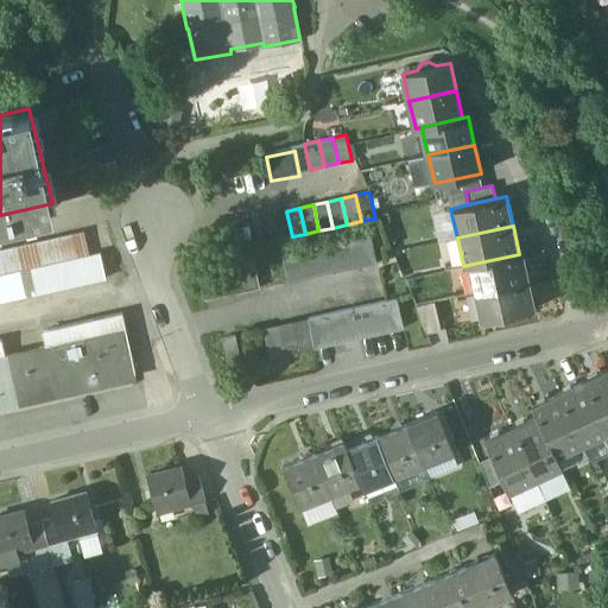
[(84,230),(0,248),(0,273),(90,254),(84,230)]
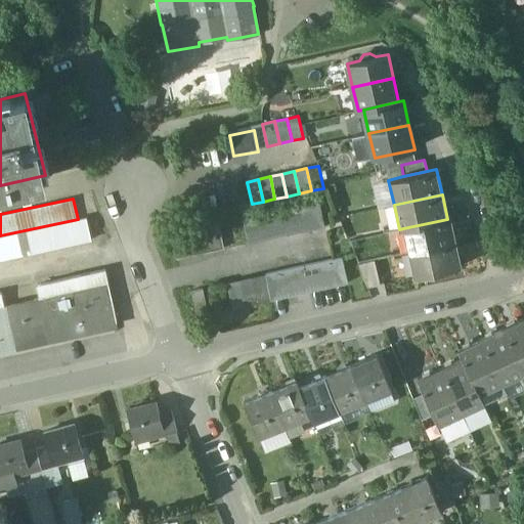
[(323,223),(318,201),(304,204),(309,226),(323,223)]
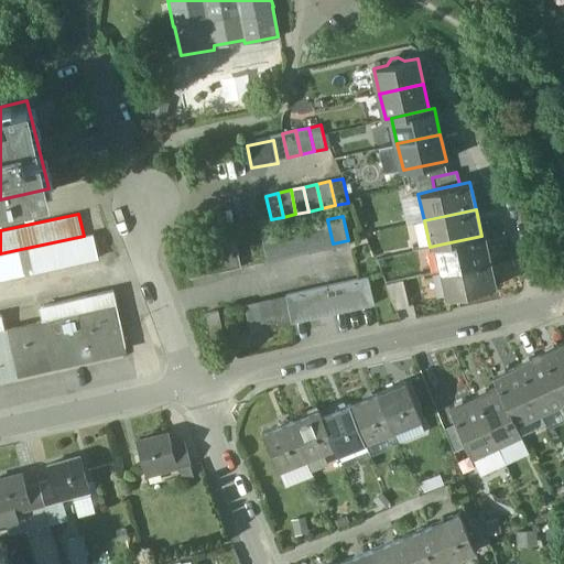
[(327,219),(315,223),(321,246),(333,243),(327,219)]
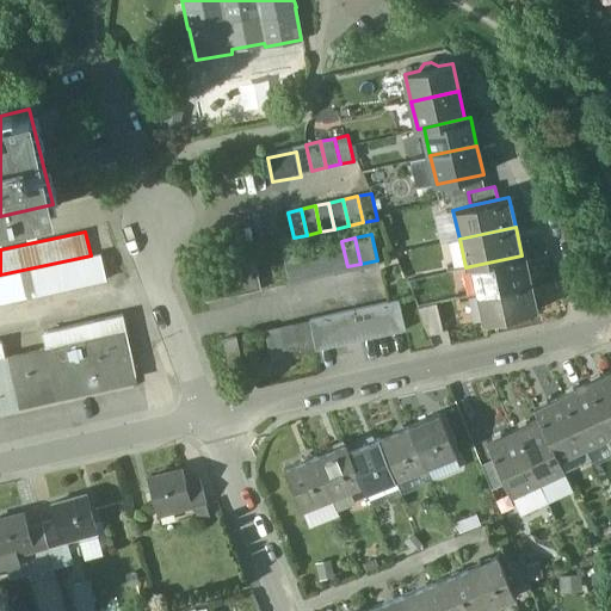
[(341,241),(327,245),(333,270),(347,266),(341,241)]
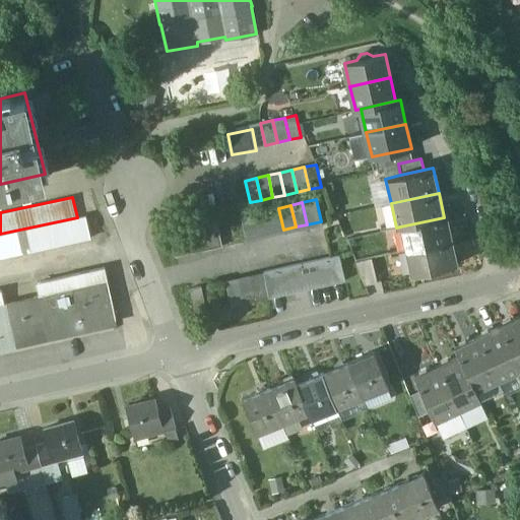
[(278,208),(266,210),(271,233),(283,230),(278,208)]
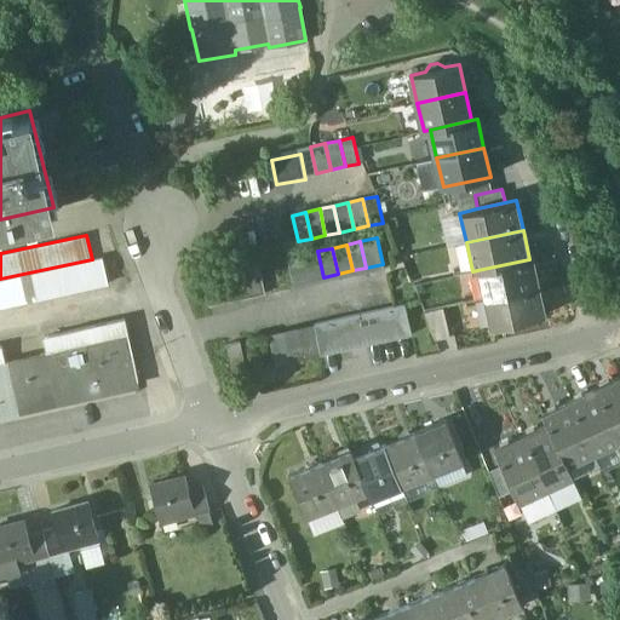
[(317,251),(303,254),(309,281),(323,277),(317,251)]
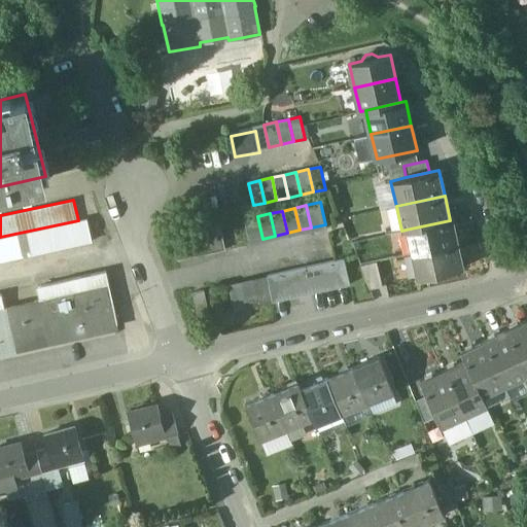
[(257,216),(244,219),(249,241),(262,239),(257,216)]
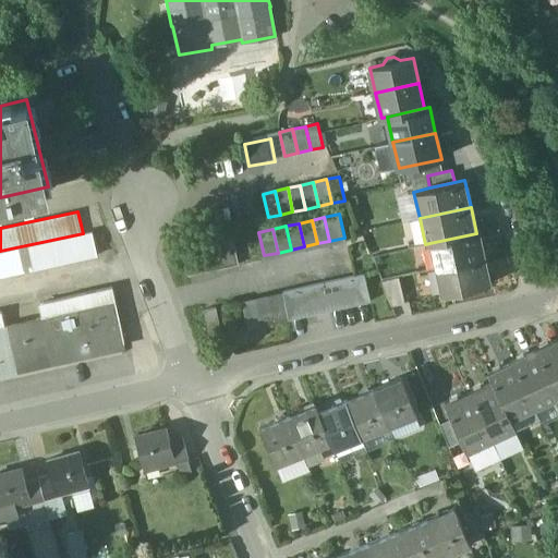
[(93,232),(80,235),(84,258),(98,255),(93,232)]
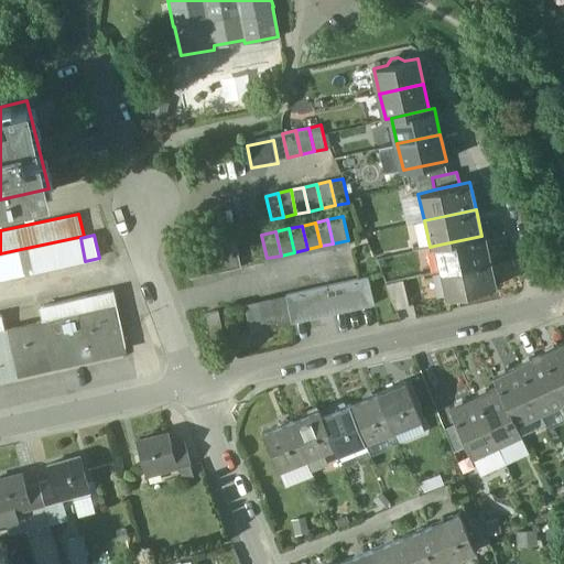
[(481,236),(434,246),(440,272),(491,261),(486,235),(481,236)]
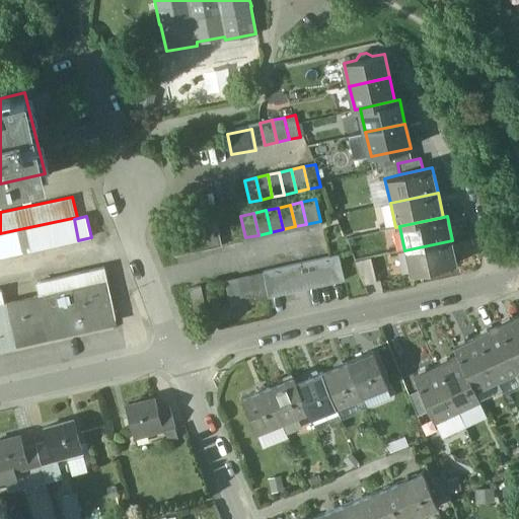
[(74,219),(62,221),(67,242),(78,240),(74,219)]
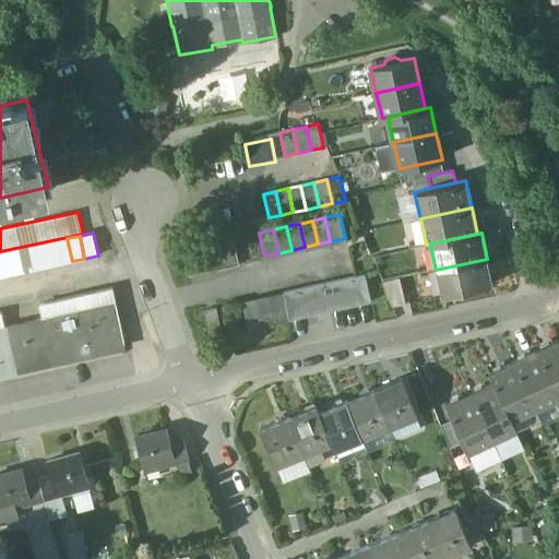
[(67,238),(54,241),(59,264),(72,261),(67,238)]
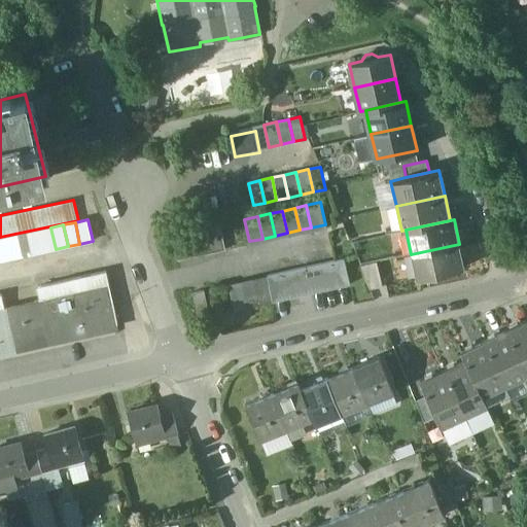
[(220,224),(172,236),(178,260),(225,249),(220,224)]
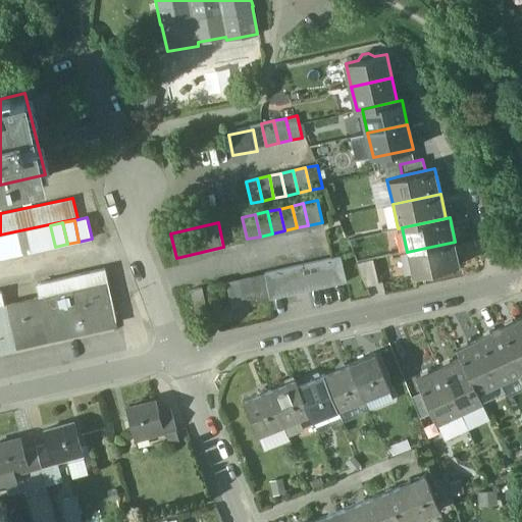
[(50,225),(39,227),(43,249),(55,247),(50,225)]
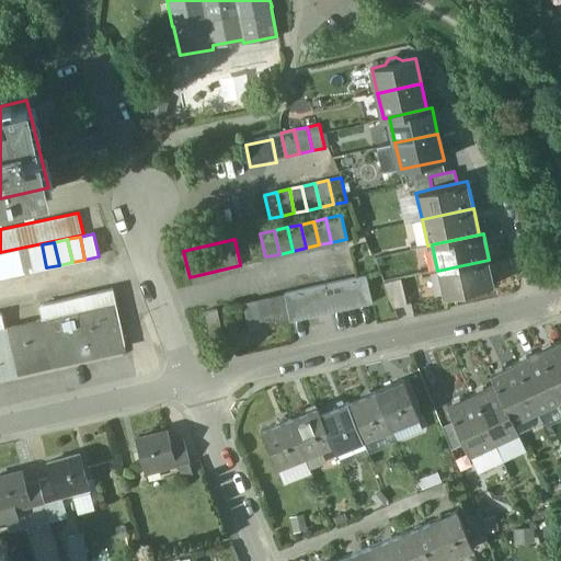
[(42,244),(29,248),(34,271),(46,267),(42,244)]
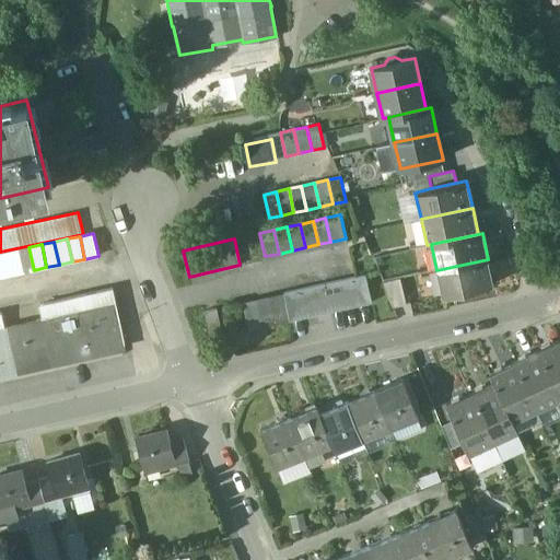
[(316,249),(318,261),(347,256),(345,244),(316,249)]
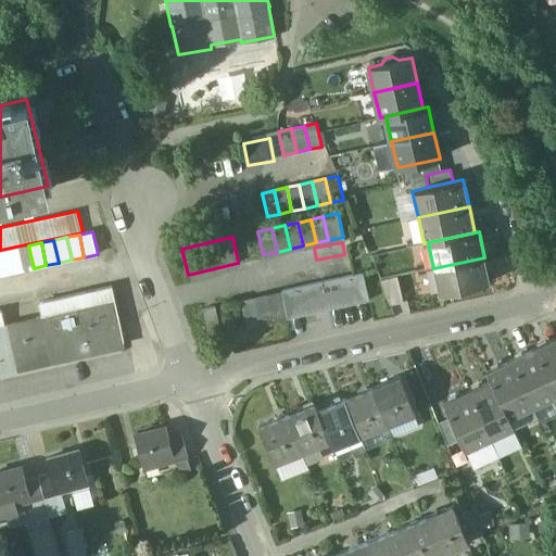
[(28,245),(16,248),(21,272),(34,268),(28,245)]
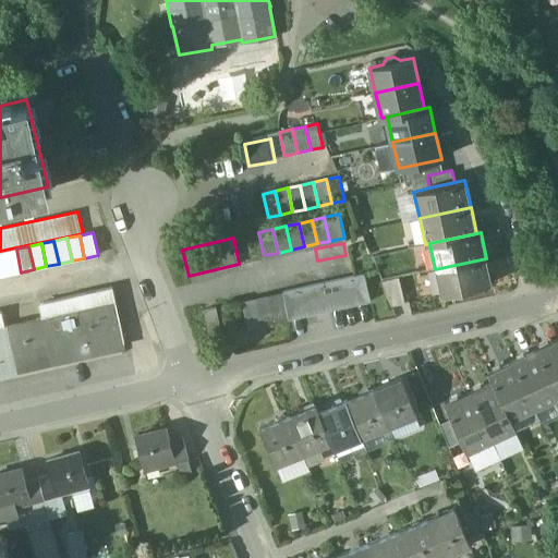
[(16,249),(3,252),(9,275),(21,273),(16,249)]
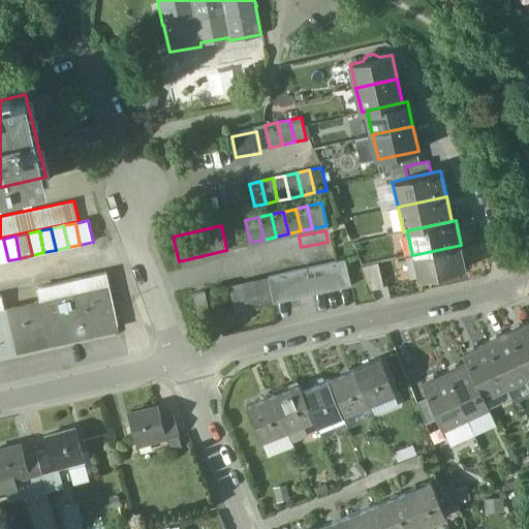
[(461,245),(412,255),(418,279),(466,269),(461,245)]
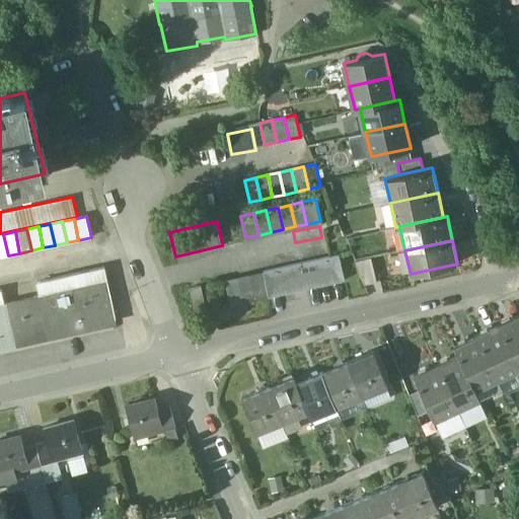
[(338,255),(324,258),(328,281),(343,278),(338,255)]
